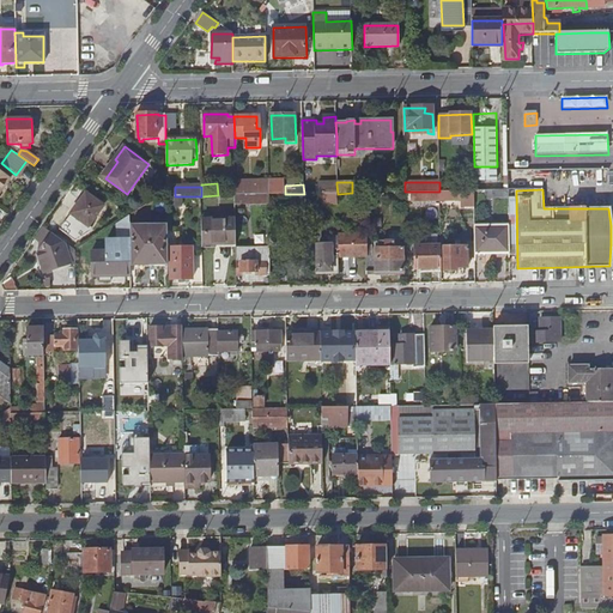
[(71,214),(89,226),(105,206),(87,194),(71,214)]
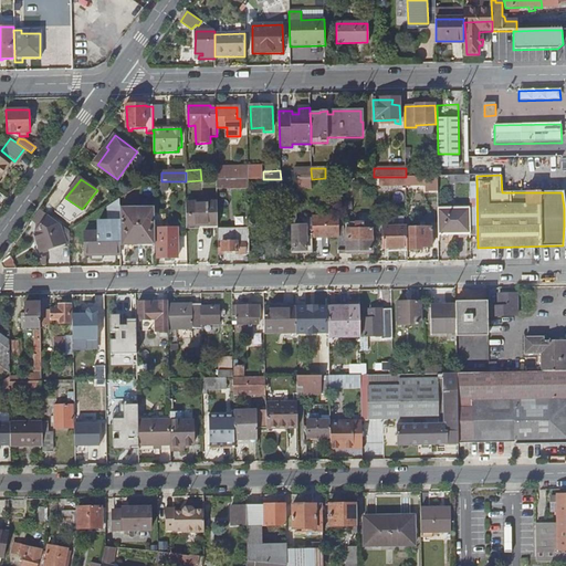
[(312,187),(312,179),(301,179),(300,179),(300,188),(312,187)]
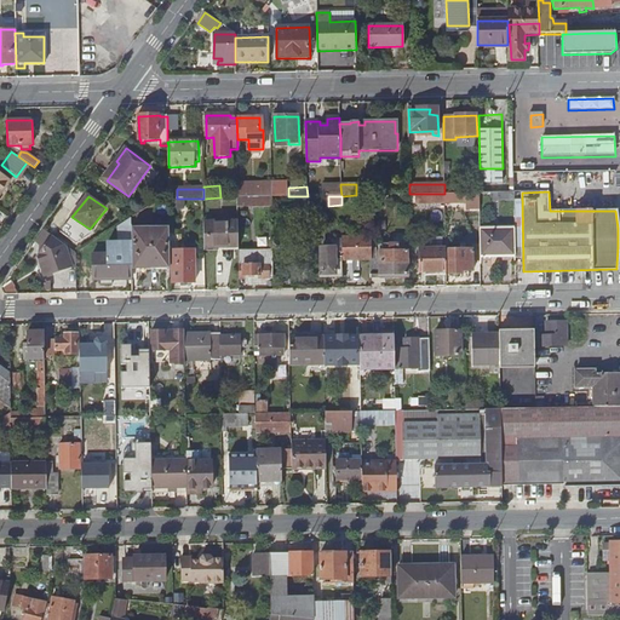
[(273,222),(273,231),(273,233),(306,231),(306,205),(300,205),(300,217),(273,218),(273,222)]
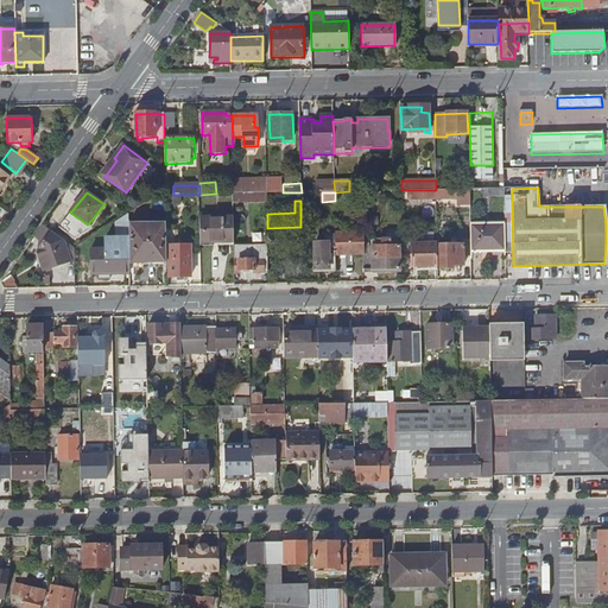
[(200,217),(201,242),(214,242),(214,240),(234,240),(234,216),(200,217)]
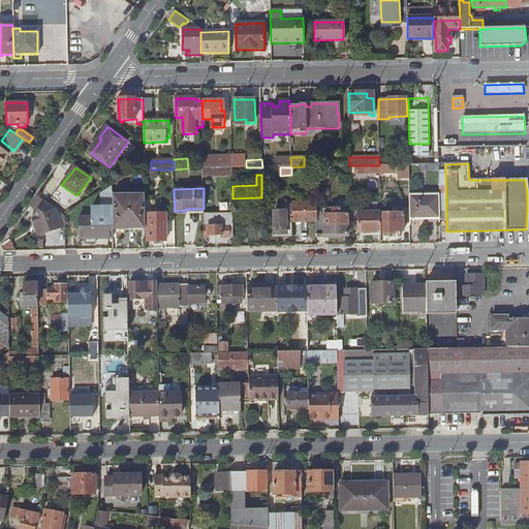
[(114,194),(114,228),(130,228),(129,194),(114,194)]
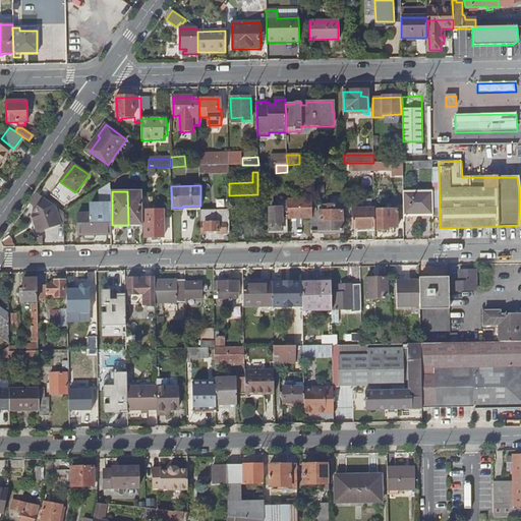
[(128,225),(143,225),(142,191),(127,191),(128,225)]
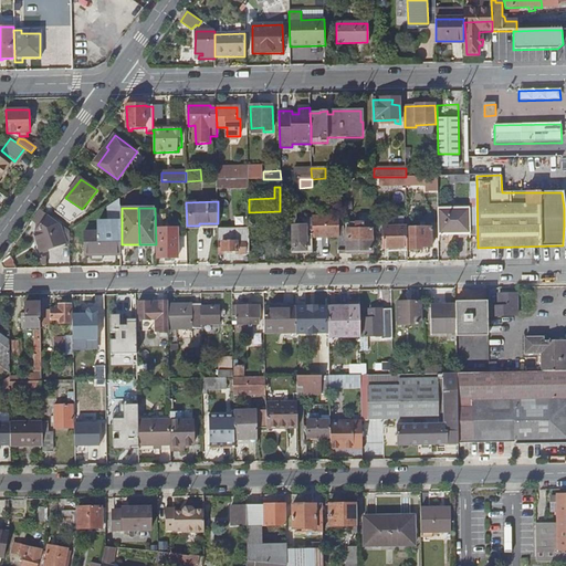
[(438,209),(439,233),(470,233),(470,208),(438,209)]
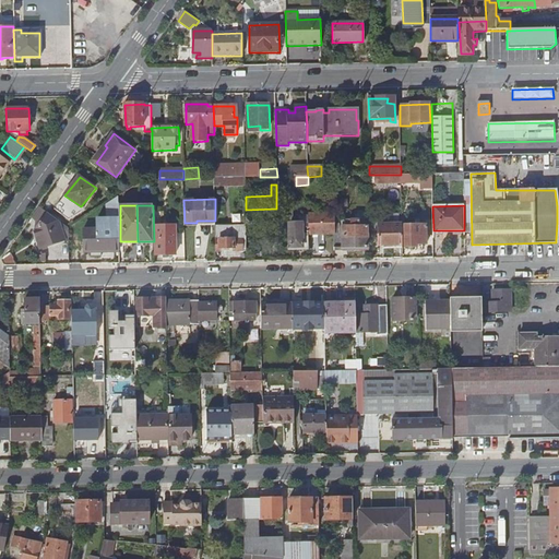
[(70,238),(70,228),(39,206),(32,216),(37,219),(36,229),(38,235),(37,236),(42,248),(70,238)]
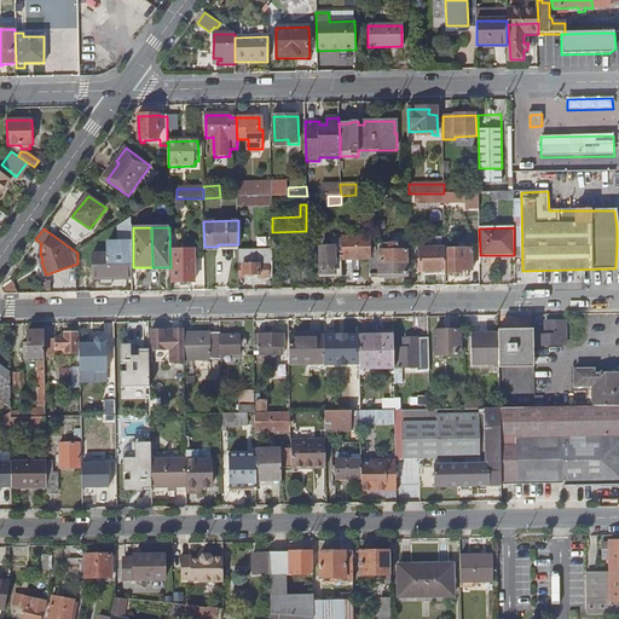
[(341,237),(342,260),(371,258),(370,237),(341,237)]
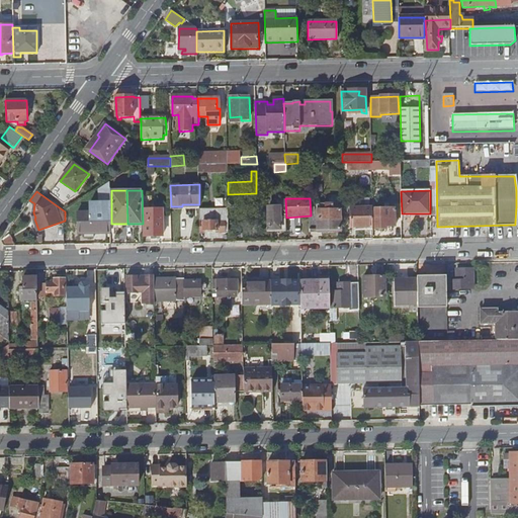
[(315,218),(311,217),(309,218),(309,230),(341,230),(341,209),(333,209),(333,203),(318,204),(318,217),(315,218)]
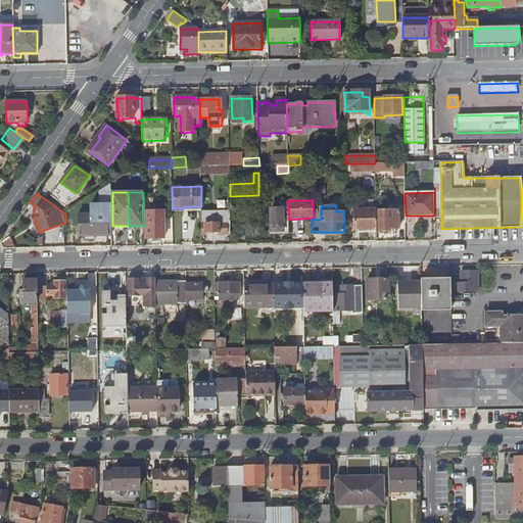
[(271,231),(289,230),(289,220),(282,220),(282,208),(270,209),(271,231)]
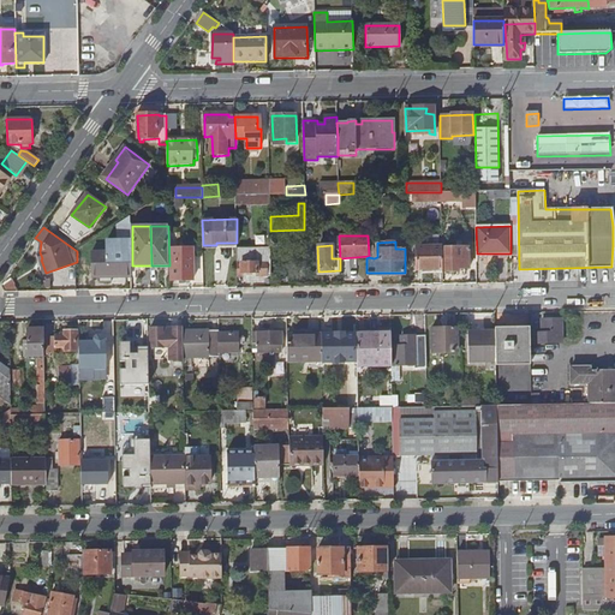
[(417,269),(442,269),(442,246),(416,246),(417,269)]
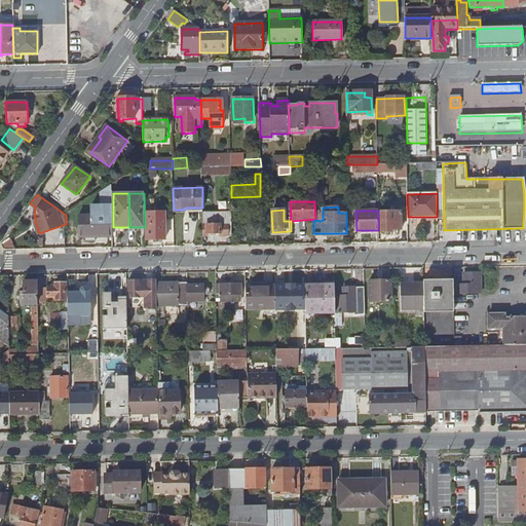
[(380,212),(381,232),(391,232),(391,230),(402,229),(401,212),(380,212)]
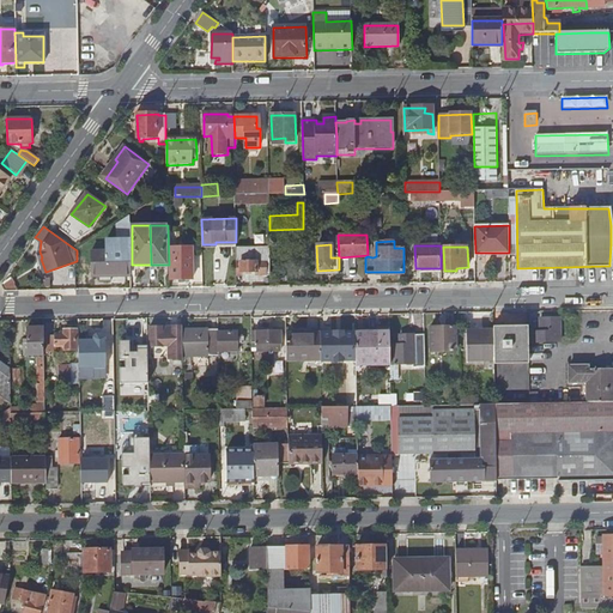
[(271,249),(236,250),(237,275),(242,274),(242,272),(256,271),(256,274),(271,274),(271,249)]
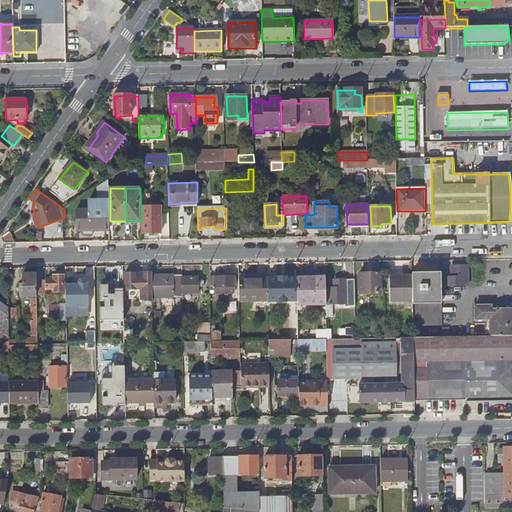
[(77,210),(78,229),(103,228),(103,210),(77,210)]
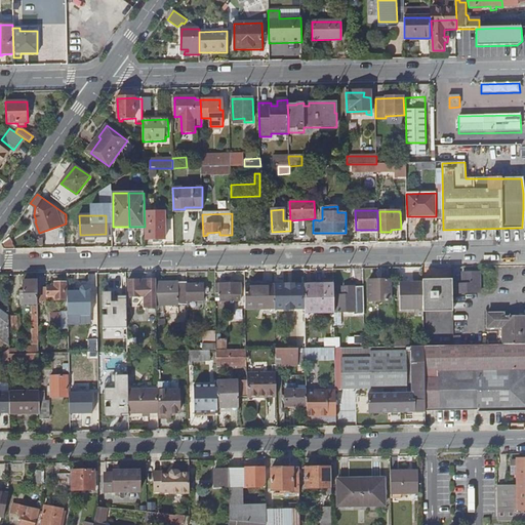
[(147,223),(147,239),(165,239),(166,227),(159,227),(159,223),(147,223)]
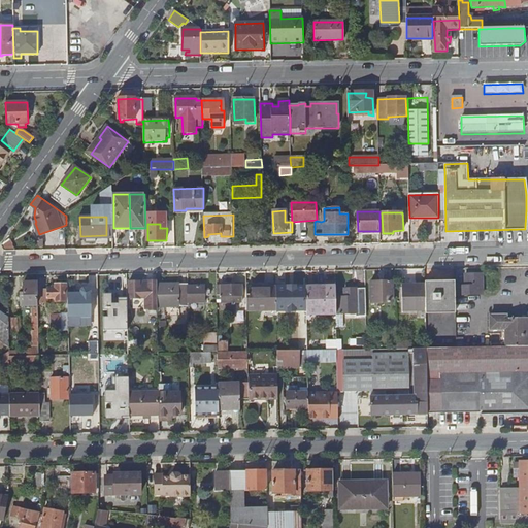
[(455,288),(455,295),(465,295),(465,294),(482,294),(482,274),(465,274),(465,288),(455,288)]
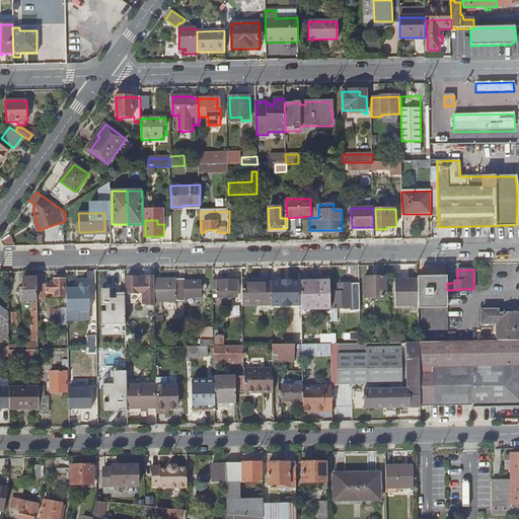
[(32,332),(39,334),(36,277),(23,278),(23,301),(31,301),(32,332)]
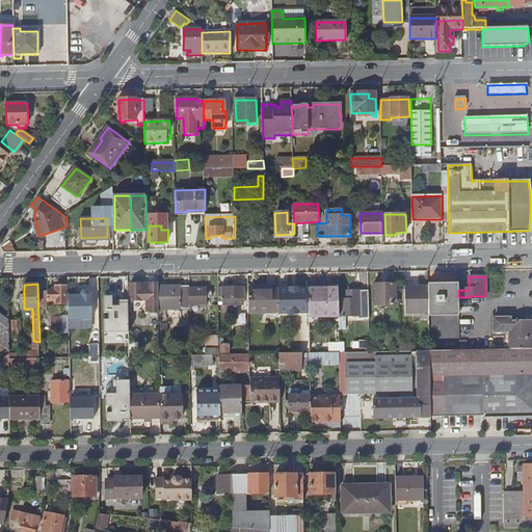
[(158,310),(158,309),(158,289),(150,289),(142,289),(141,284),(131,284),(131,300),(150,300),(150,310),(158,310)]
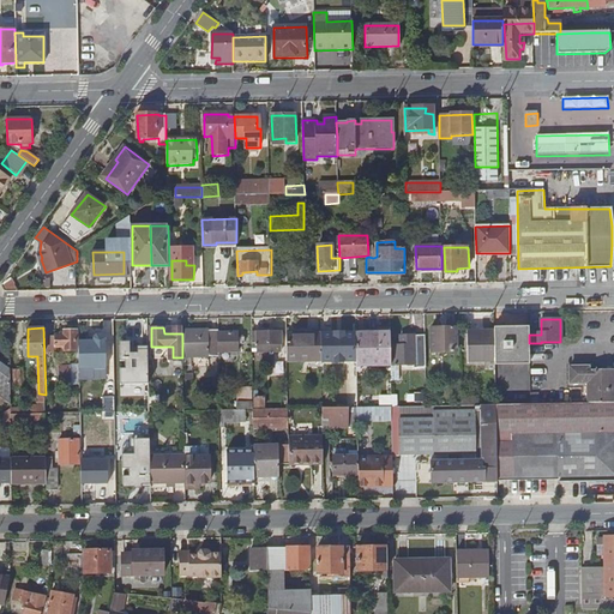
[(457,329),(432,329),(432,353),(457,353),(457,329)]
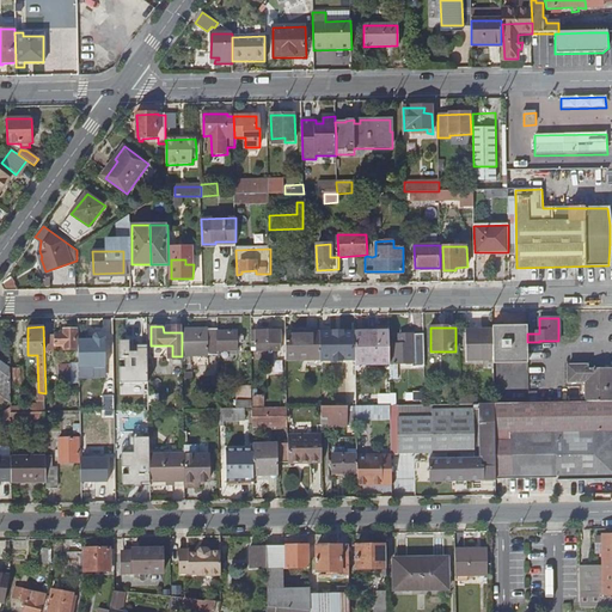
[(494,360),(494,329),(466,330),(467,360),(494,360)]
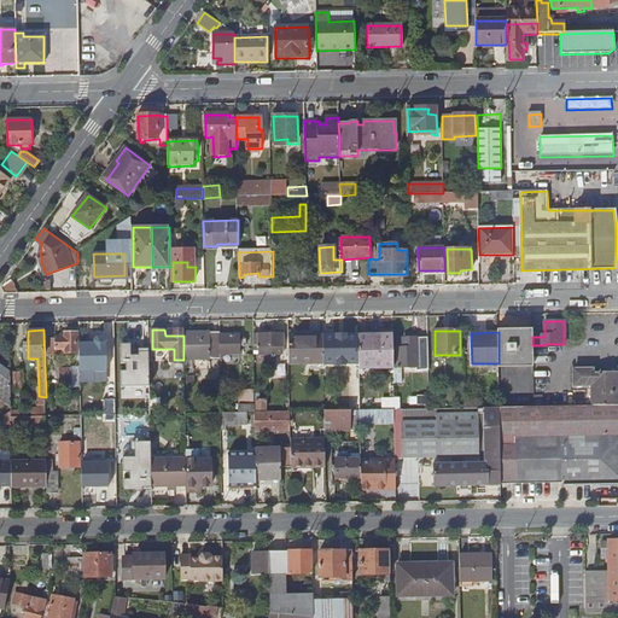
[(532,369),(532,345),(532,337),(532,332),(499,332),(499,363),(499,371),(532,369)]
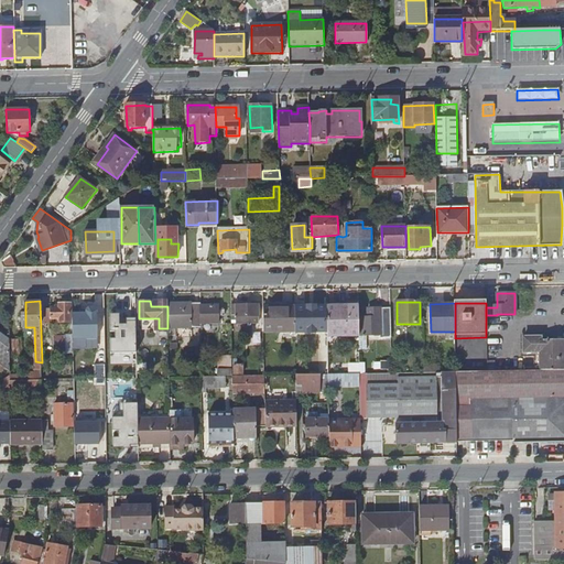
[(42,308),(42,324),(51,324),(50,322),(71,322),(71,304),(60,304),(60,305),(55,305),(55,308),(42,308)]
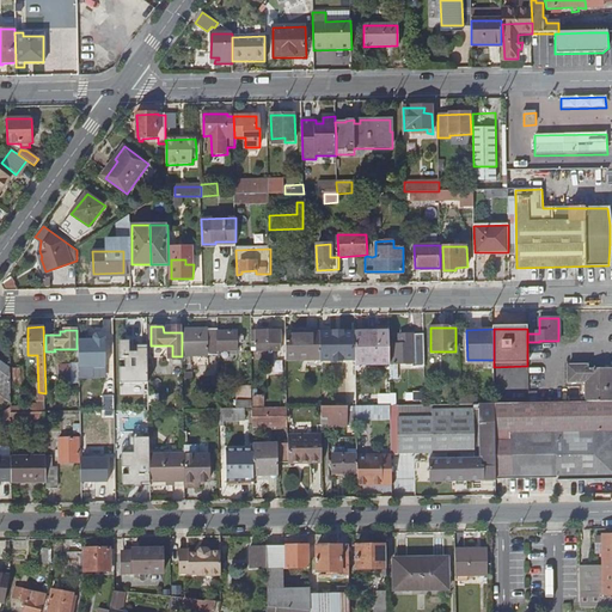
[(218,352),(218,331),(218,330),(182,330),(182,332),(182,355),(219,355),(218,352)]
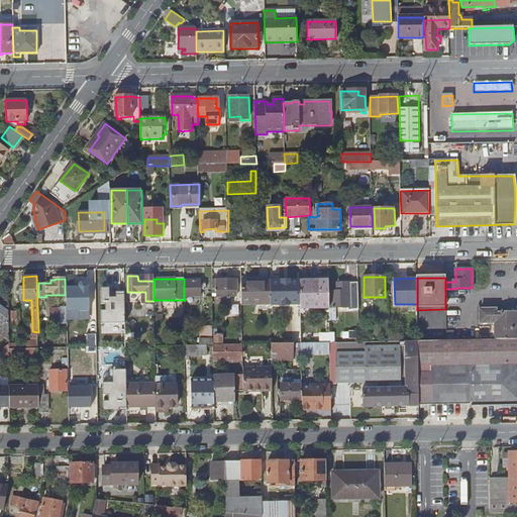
[(211,279),(212,292),(216,292),(216,296),(236,295),(237,279),(211,279)]
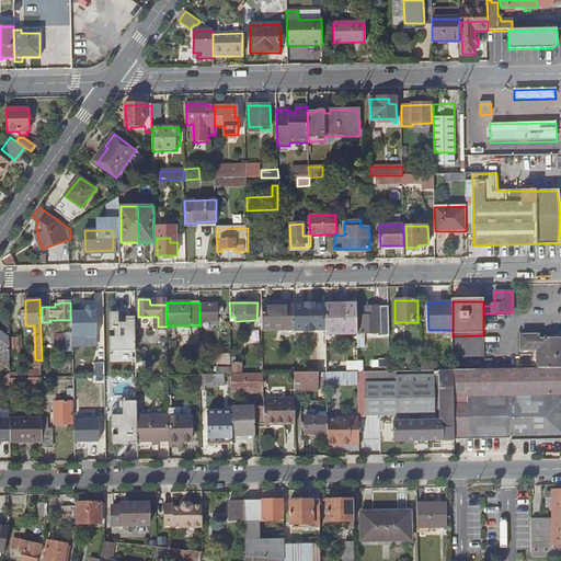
[(217,304),(199,304),(199,322),(218,322),(218,315),(224,315),(222,308),(217,308),(217,304)]
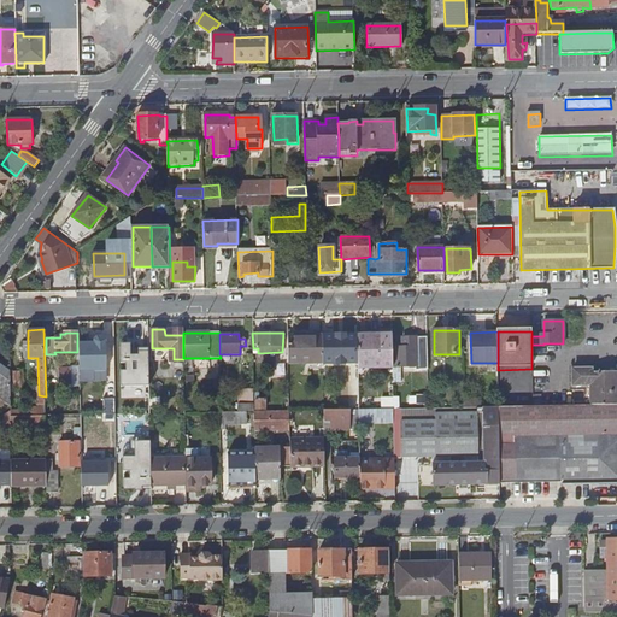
[(358,362),(357,336),(357,335),(334,335),(335,363),(358,362)]
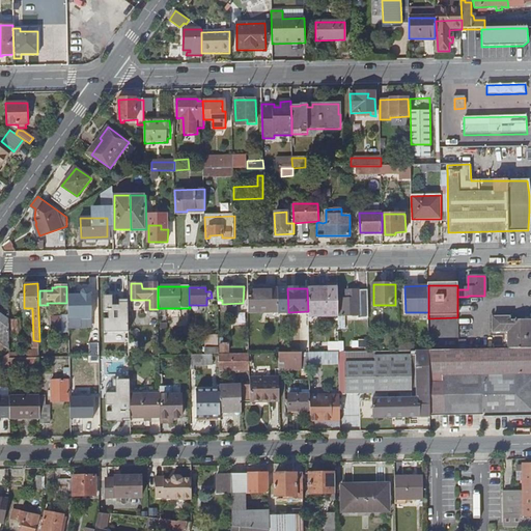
[(308,316),(338,315),(337,288),(307,289),(308,311),(308,316)]
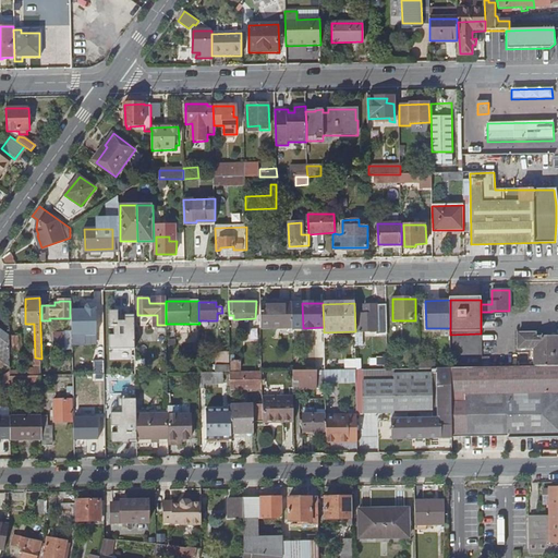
[(261,330),(292,329),(291,305),(273,306),(273,304),(259,304),(261,330)]
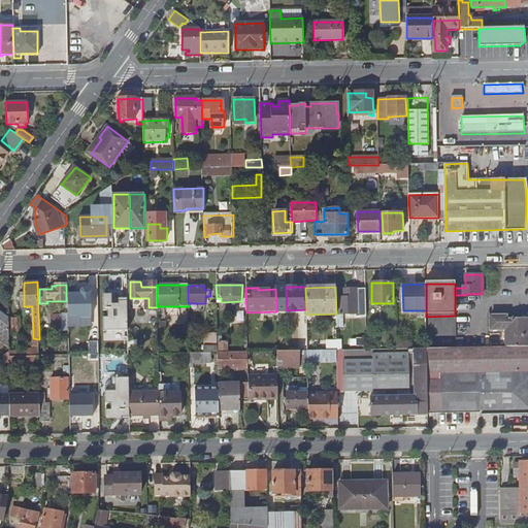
[(359,317),(366,316),(365,288),(350,288),(350,293),(344,293),(344,297),(337,297),(337,314),(336,314),(336,327),(343,327),(342,314),(359,314),(359,317)]
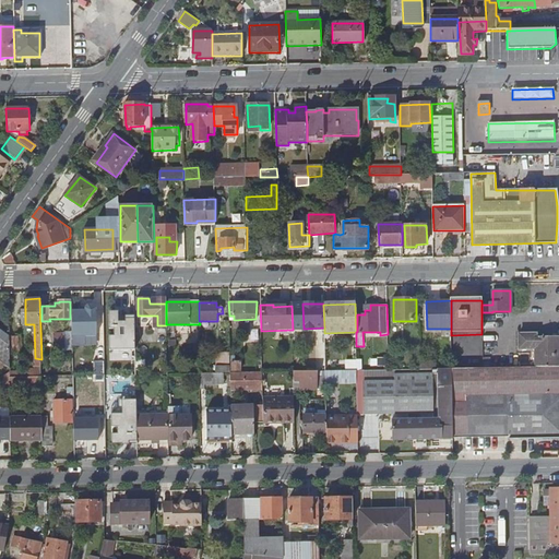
[(110,359),(137,359),(135,317),(119,318),(118,310),(109,310),(110,359)]
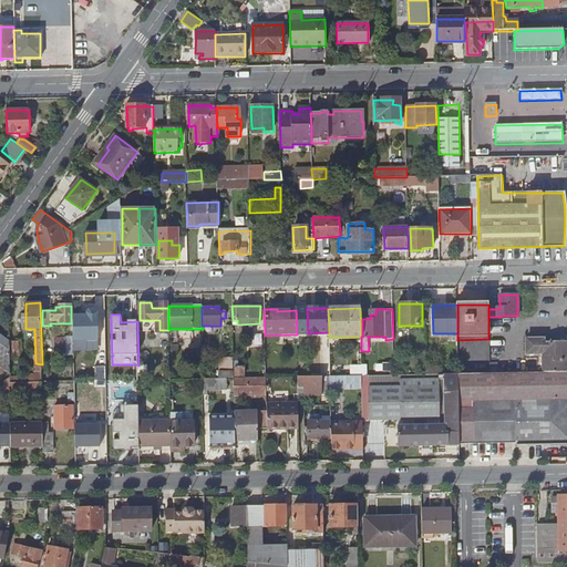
[(0,366),(2,368),(10,373),(9,340),(0,333),(0,366)]
